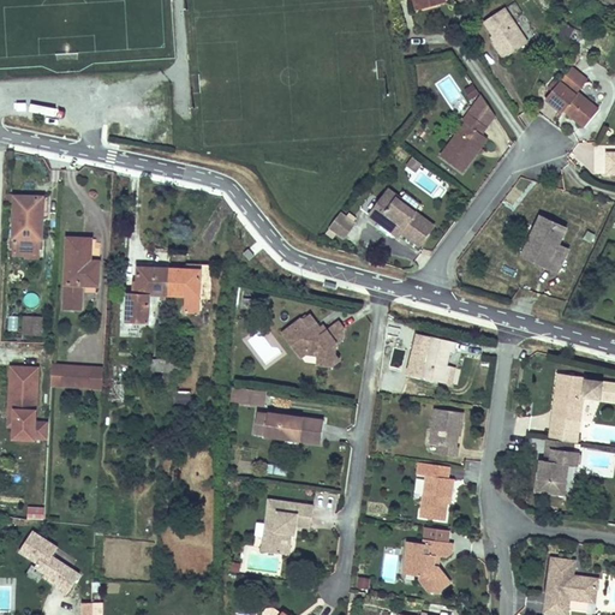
[(529,42),(505,9),(484,22),(494,35),(496,40),(494,42),(505,59),(529,42)]
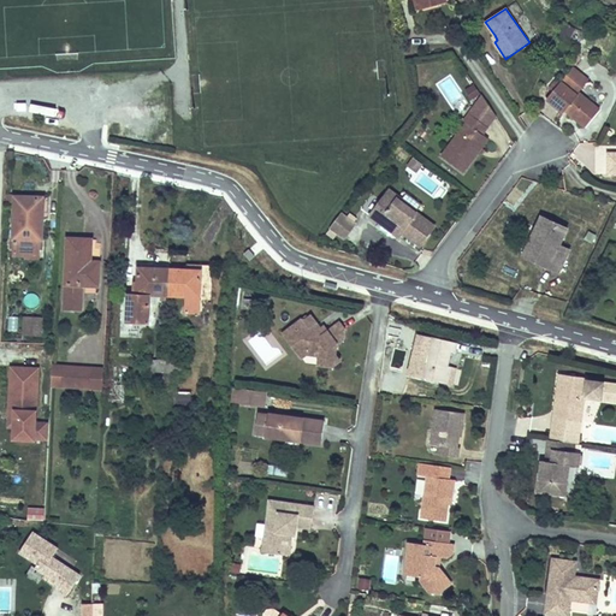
[(569,40),(574,28),(566,24),(560,35),(569,40)]
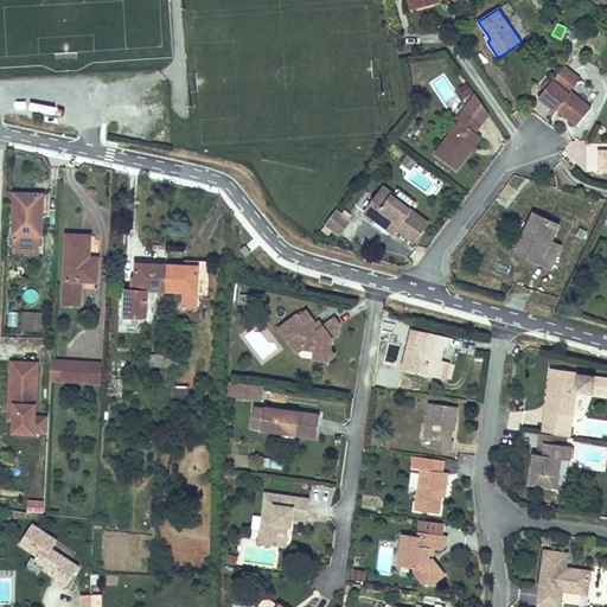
[(570,91),(581,80),(566,66),(554,81),(569,94),(570,91)]
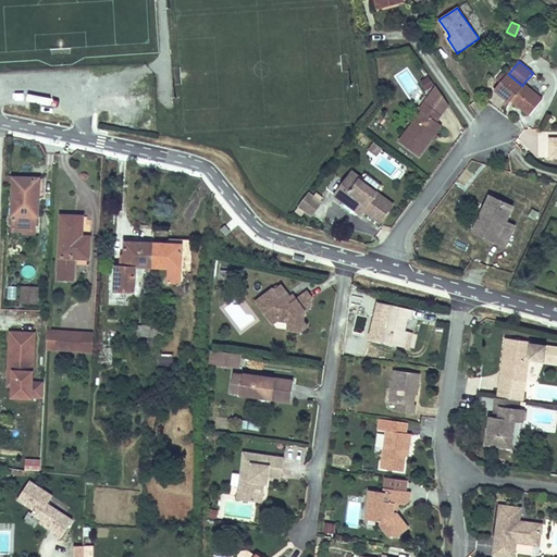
[(500,83),(507,74),(504,71),(496,79),(500,83)]
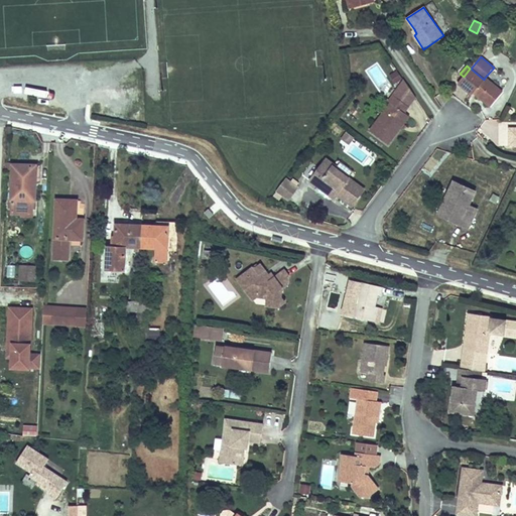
[(503,92),(485,78),(484,80),(471,69),(470,69),(464,77),(459,83),(473,95),(476,91),(479,93),(477,95),(491,106),(503,92)]
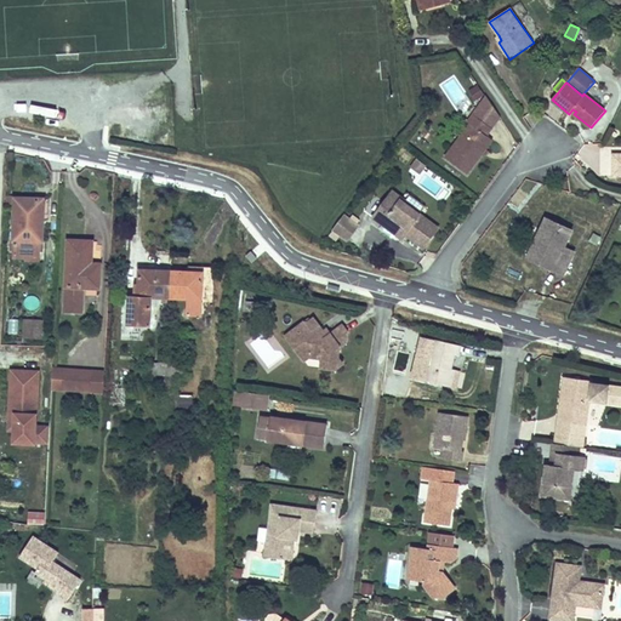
[(476,101),(484,95),(478,85),(469,90),(476,101)]
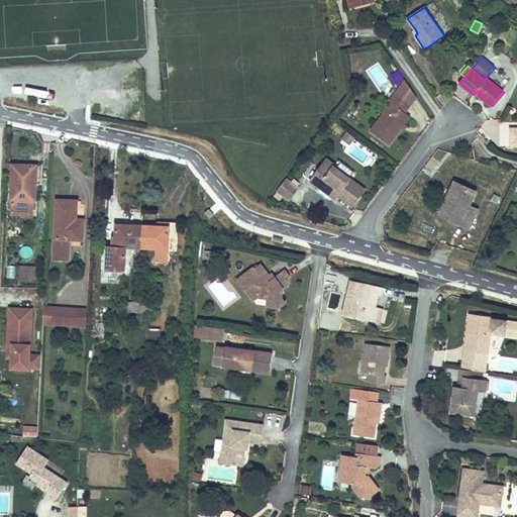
[(417,97),(405,80),(394,95),(410,107),(417,97)]
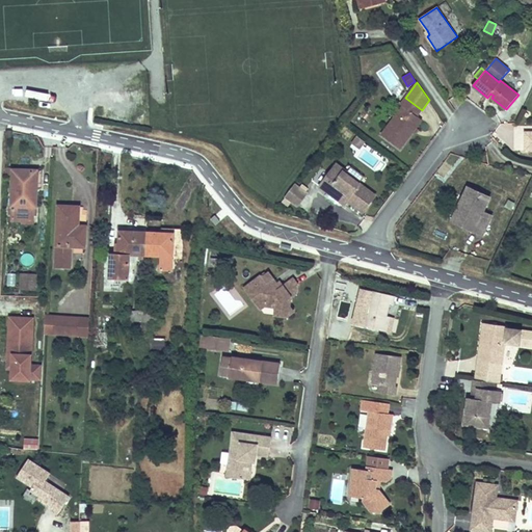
[(417,128),(422,120),(417,116),(422,110),(405,98),(401,105),(403,106),(381,135),(400,149),(414,131),(417,128)]
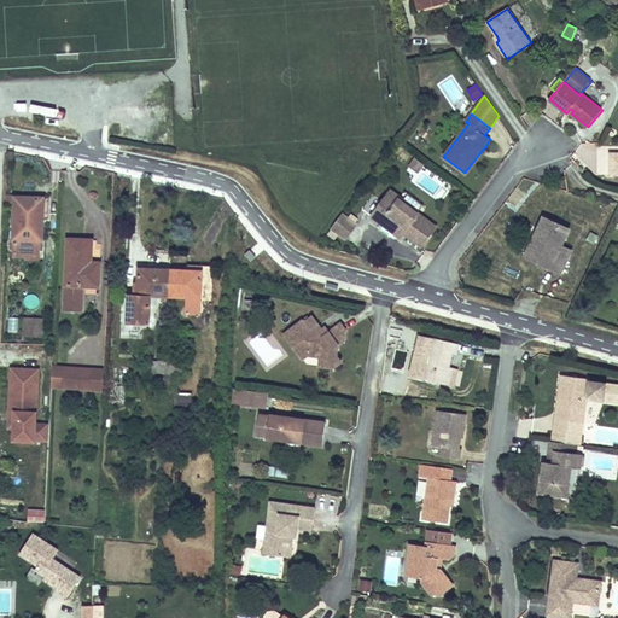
[(418,173),(424,165),(415,159),(409,167),(418,173)]
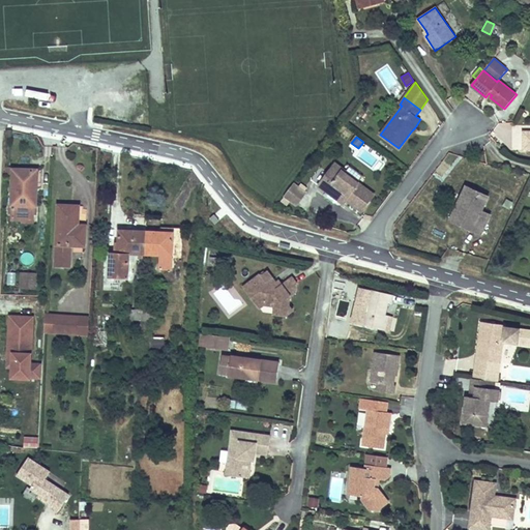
[(374,195),(334,165),(319,185),(327,192),(324,195),(334,203),(336,202),(339,200),(343,203),(346,199),(361,211),(374,195)]
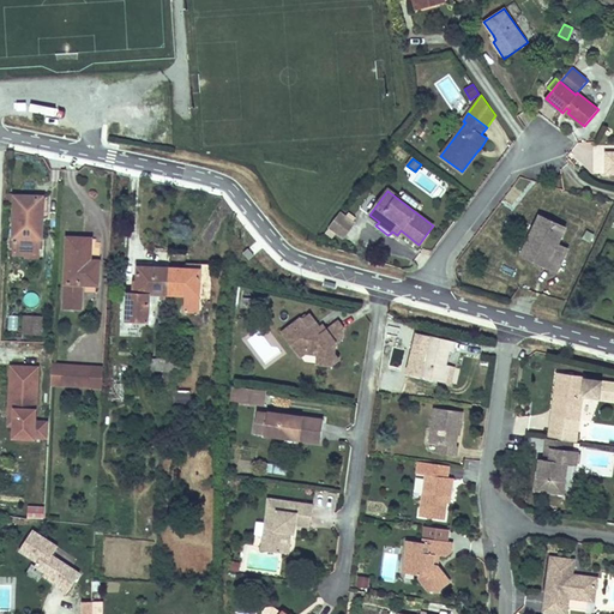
[(42,239),(42,217),(38,217),(38,197),(14,196),(14,217),(14,222),(13,238),(13,248),(40,250),(40,239),(42,239)]
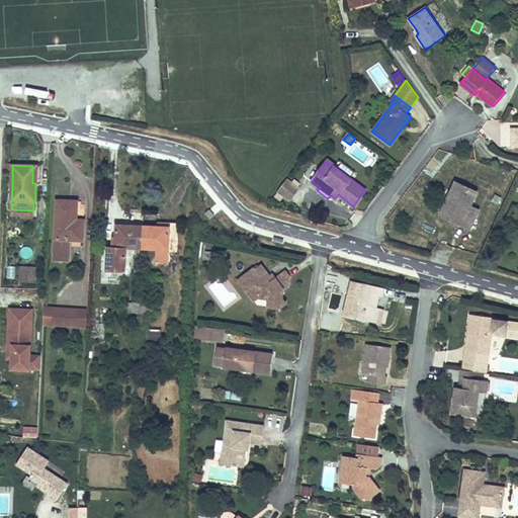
[(289,200),(298,188),(286,179),(278,191),(289,200)]
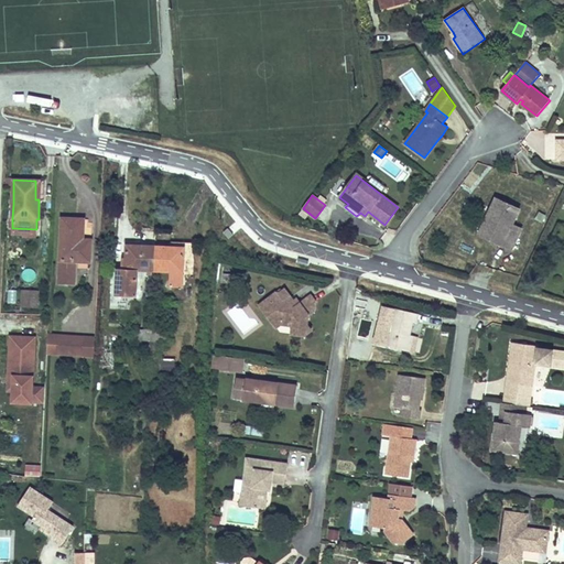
[(512,225),(520,208),(496,197),(483,227),(506,238),(503,241),(514,246),(522,228),(512,225)]
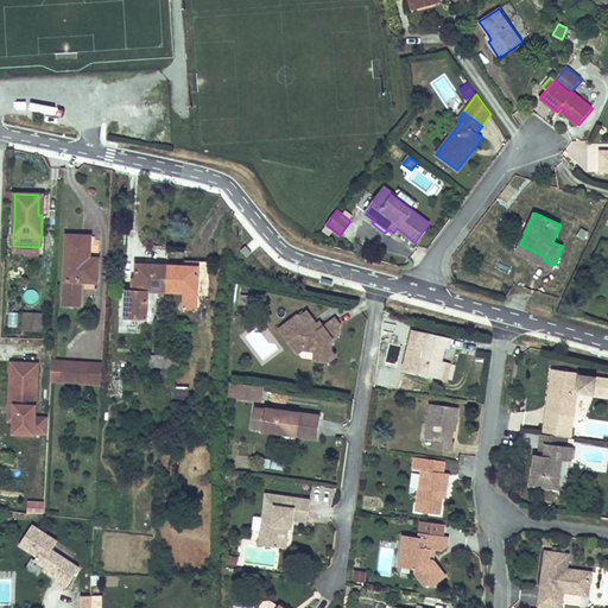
[(97,283),(99,263),(89,261),(90,236),(67,235),(63,306),(81,306),(82,282),(97,283)]
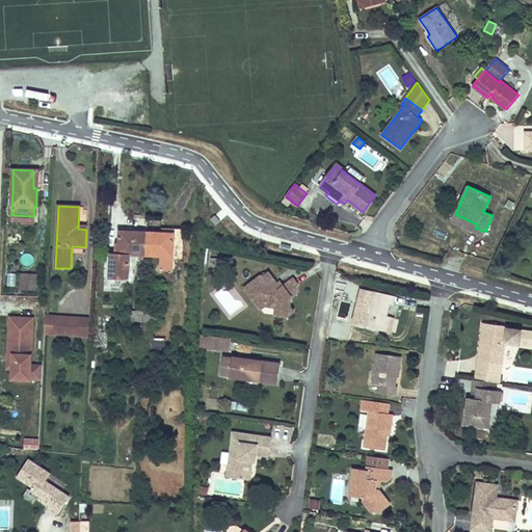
[(477,224),(455,214),(451,222),(483,237),(485,232),(475,228),(477,224)]
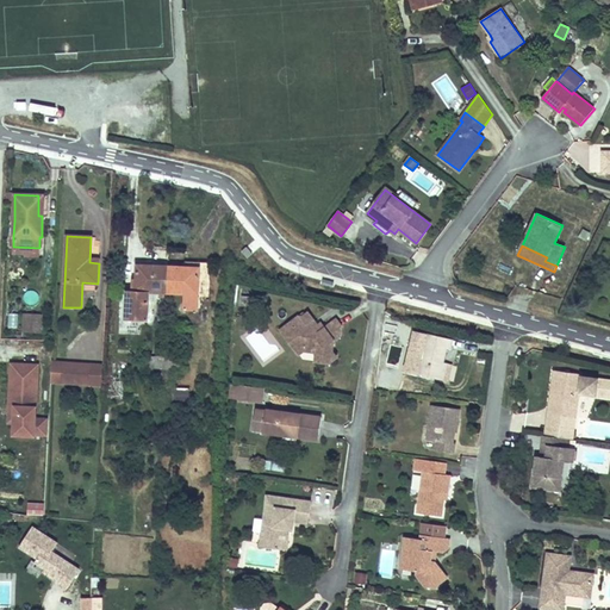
[(38,257),(39,248),(13,247),(13,254),(25,255),(25,257),(38,257)]
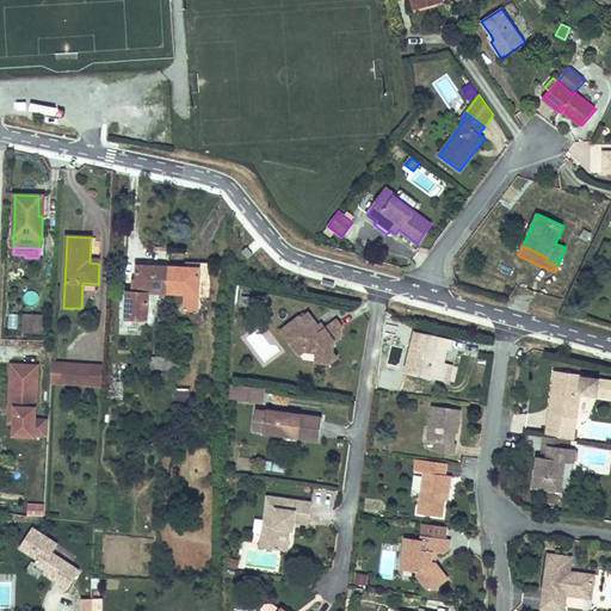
[(253,254),(247,247),(242,252),(248,259),(253,254)]
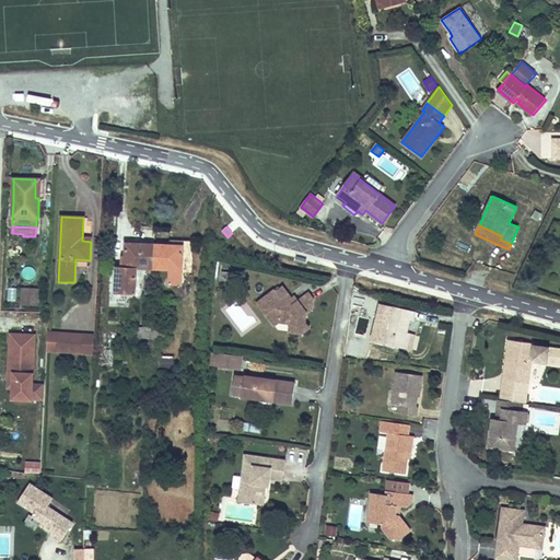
[(190,273),(193,238),(167,237),(167,243),(182,243),(181,273),(190,273)]
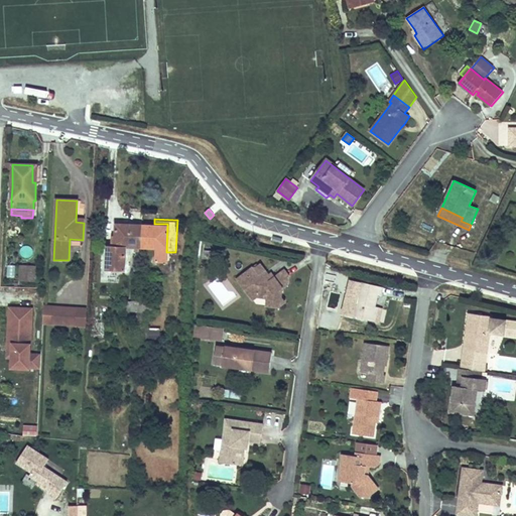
[(140,245),(141,223),(136,223),(114,222),(113,243),(106,243),(105,267),(123,268),(124,244),(133,245),(138,245),(140,245)]
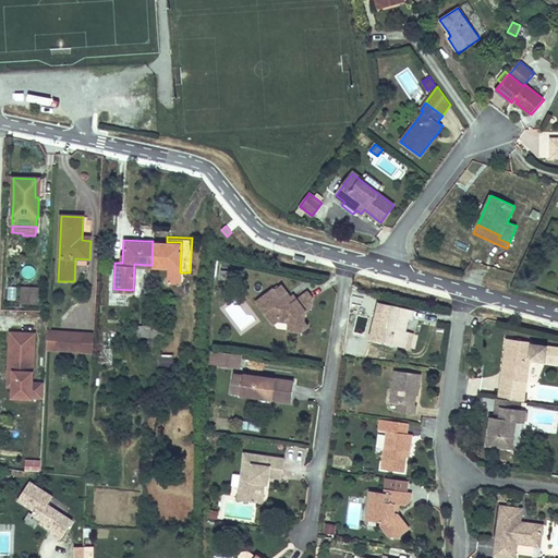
[(180,273),(181,242),(167,242),(153,241),(152,265),(167,266),(167,280),(180,280),(180,273)]
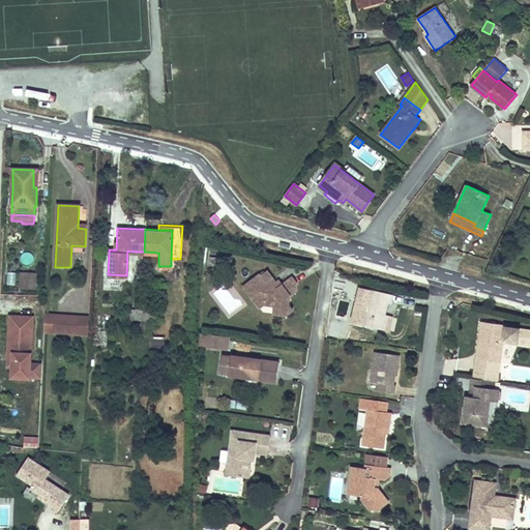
[(289,304),(290,296),(295,292),(297,283),(292,276),(282,285),(278,281),(276,283),(273,285),(271,282),(274,278),(268,270),(265,272),(261,275),(260,273),(253,278),(257,283),(255,284),(259,290),(252,296),(259,307),(264,304),(274,305),(273,313),(286,315),(292,310),(289,304)]
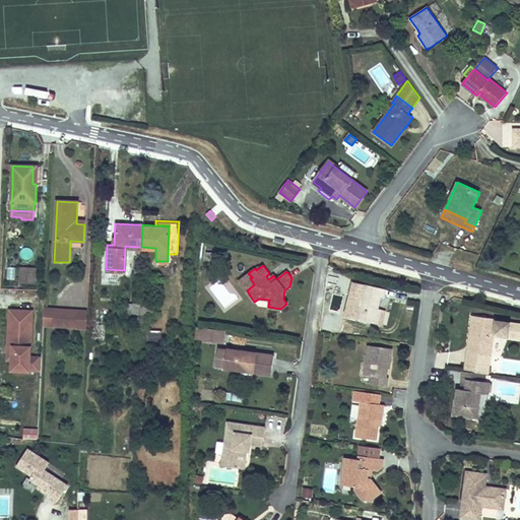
[(36,283),(37,268),(20,267),(19,282),(36,283)]
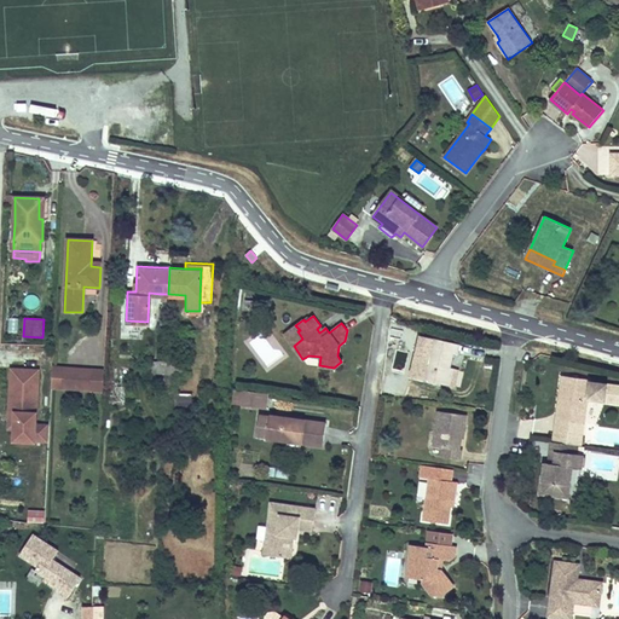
[(302,339),(298,331),(300,330),(295,325),(284,334),(294,346),(302,339)]
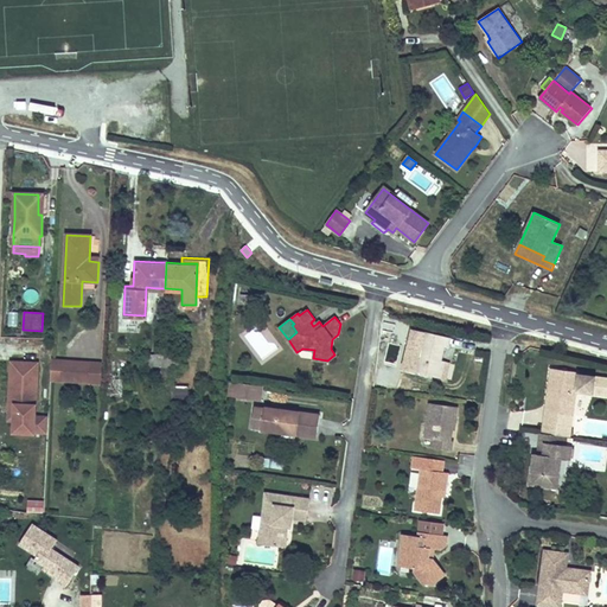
[(397,333),(398,325),(383,324),(382,331),(397,333)]
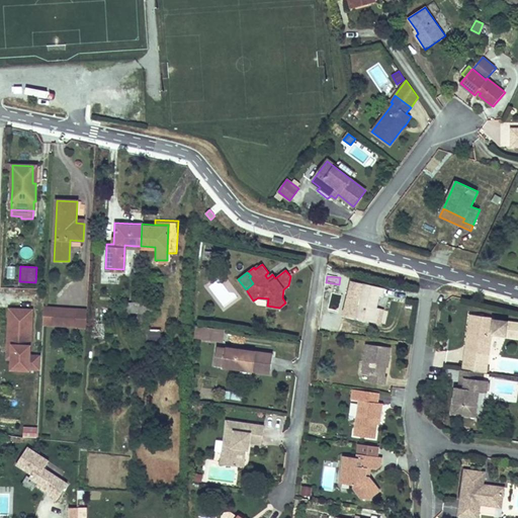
[(352,280),(345,309),(356,311),(355,318),(373,322),(376,308),(379,296),(383,296),(385,288),(352,280)]
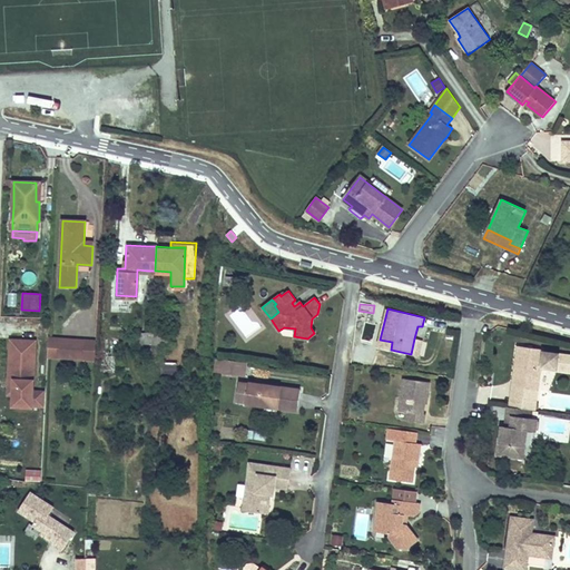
[(153,344),(154,334),(144,333),(144,344),(153,344)]
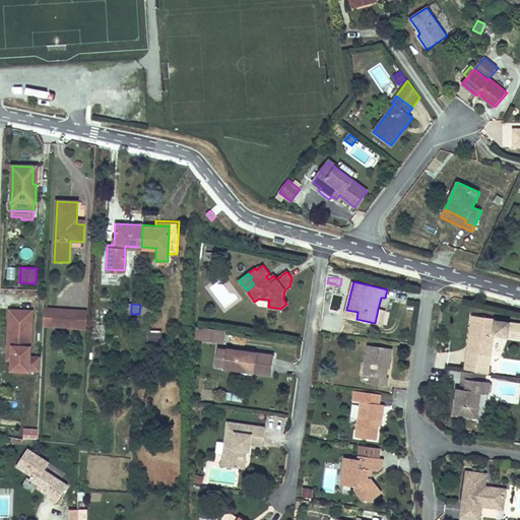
[(148,315),(149,305),(140,305),(139,314),(148,315)]
